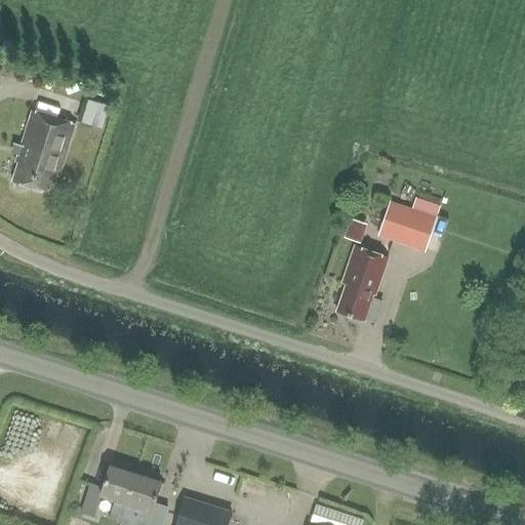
[(89,97),(83,120),(105,126),(111,104),(89,97)]
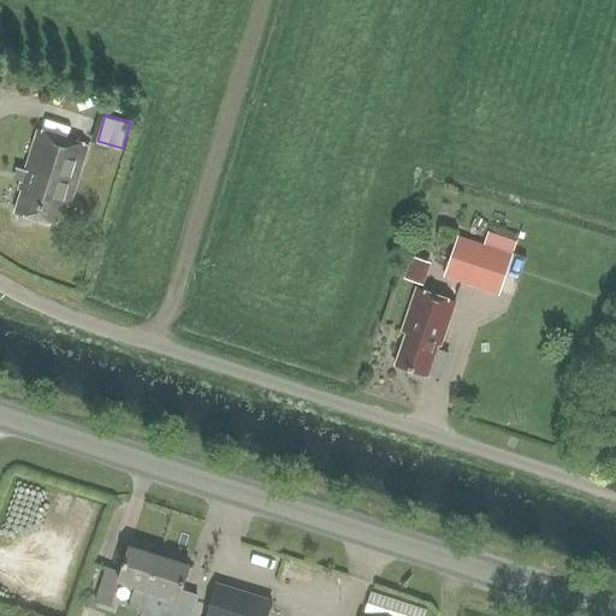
[(70,206),(89,144),(45,130),(45,132),(36,130),(18,190),(22,191),(16,213),(60,227),(67,205),(70,206)]
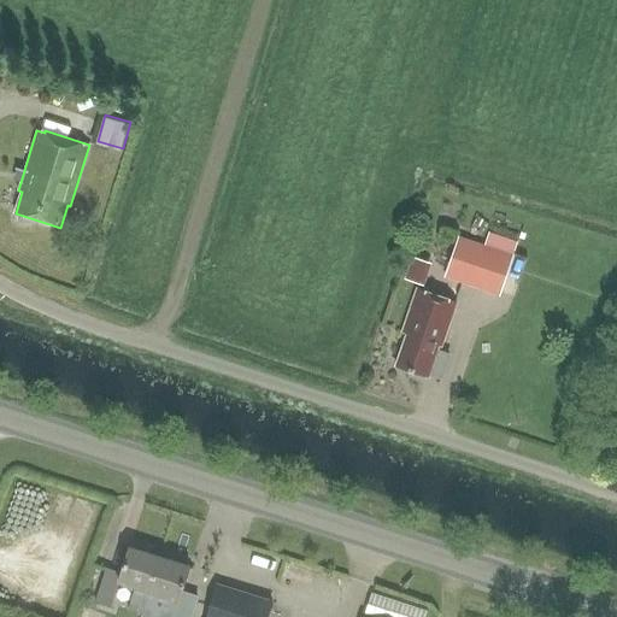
[(500,297),(518,242),(489,233),(485,246),(459,238),(445,278),(500,297)]
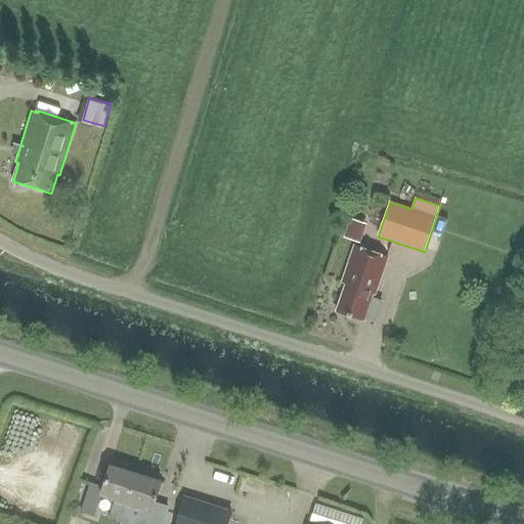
[(364,241),(369,221),(352,217),(347,236),(364,241)]
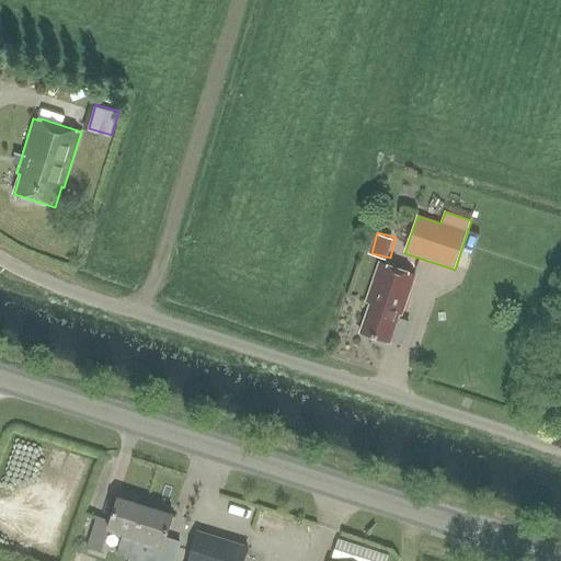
[(414,275),(380,264),(366,302),(370,304),(361,333),(375,339),(374,342),(387,346),(388,343),(389,343),(389,342),(402,346),(411,321),(398,317),(399,315),(401,316),(415,275),(414,275)]
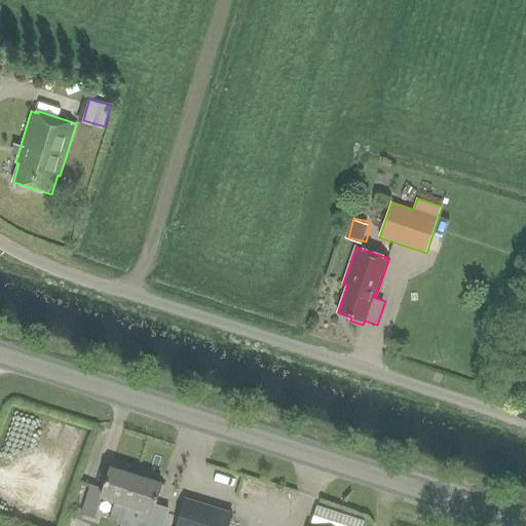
[(120,524),(137,475),(111,466),(104,489),(90,485),(81,515),(95,519),(102,497),(115,501),(109,520),(120,524)]
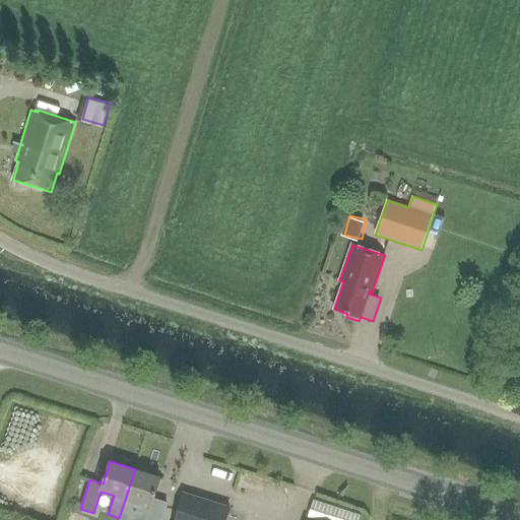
[(135,469),(119,518),(120,518),(119,519),(160,519),(166,504),(152,500),(159,477),(135,469)]
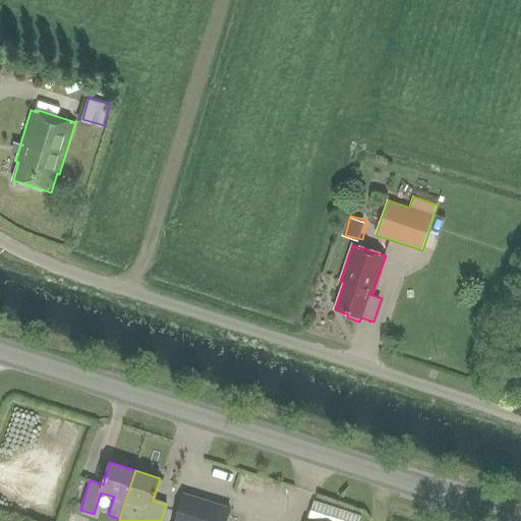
[(226,520),(230,510),(183,496),(175,520),(226,520)]
